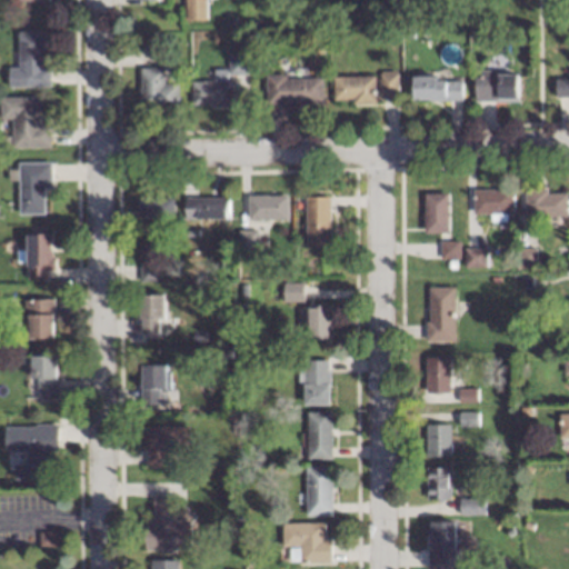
[(186,0),(186,19),(205,19),(205,0),(186,0)]
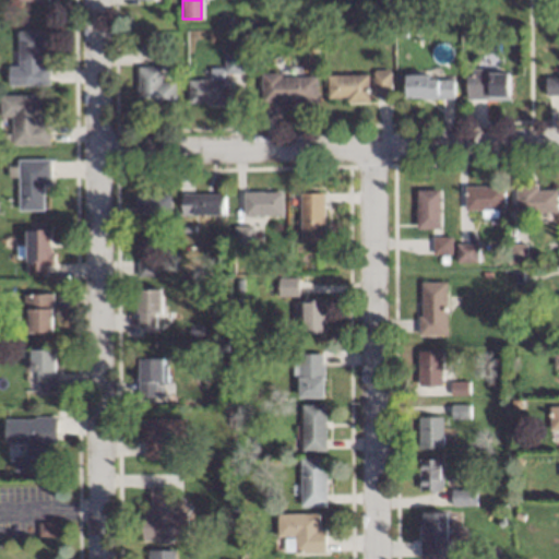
[(47,86),(47,32),(15,32),(15,86),(47,86)]
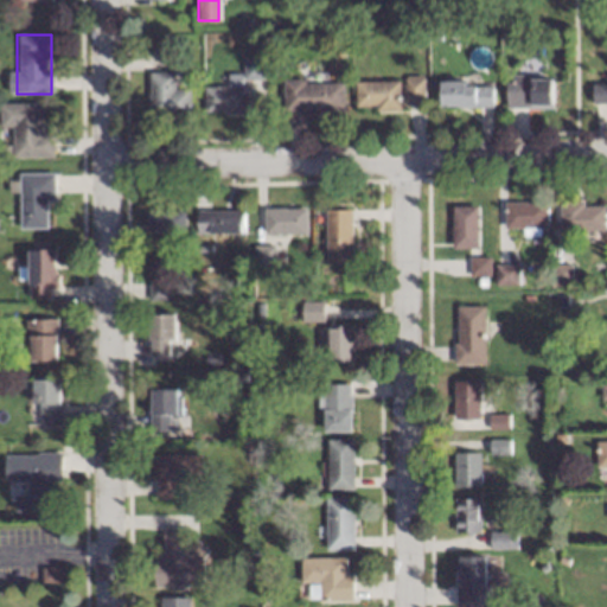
[(204,87),(204,113),(263,112),(262,61),(243,61),(244,82),(228,83),(228,87),(204,87)]
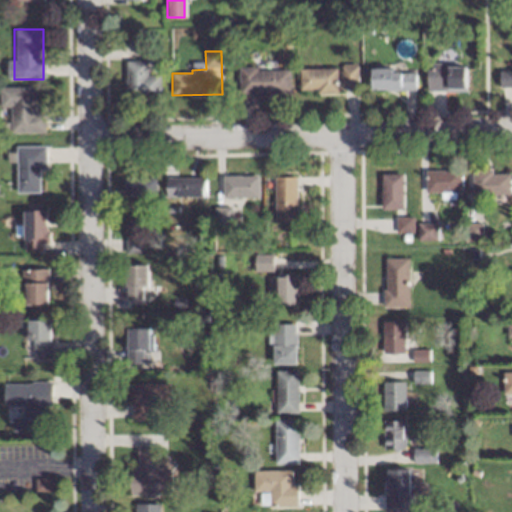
[(160,98),(160,75),(147,75),(147,62),(125,62),(125,98),(160,98)]
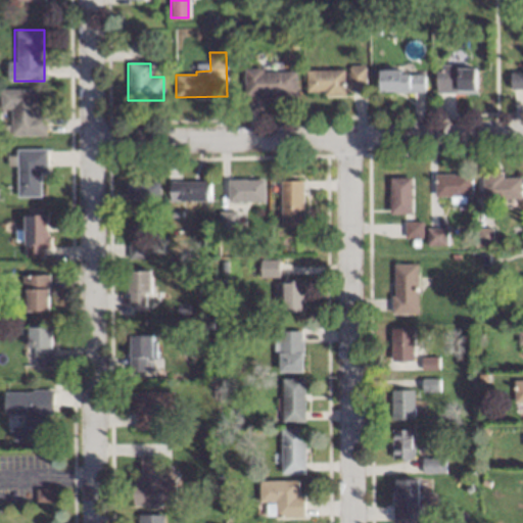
[(435,94),(475,94),(475,65),(435,65),(435,94)]
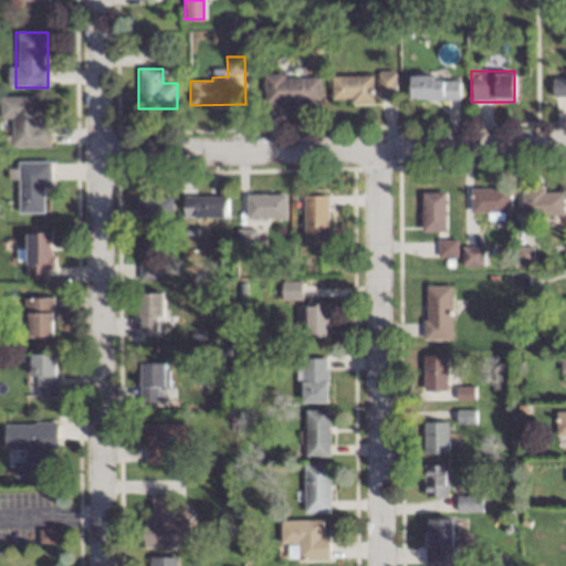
[(394,72),(378,72),(378,93),(394,93),(394,72)]
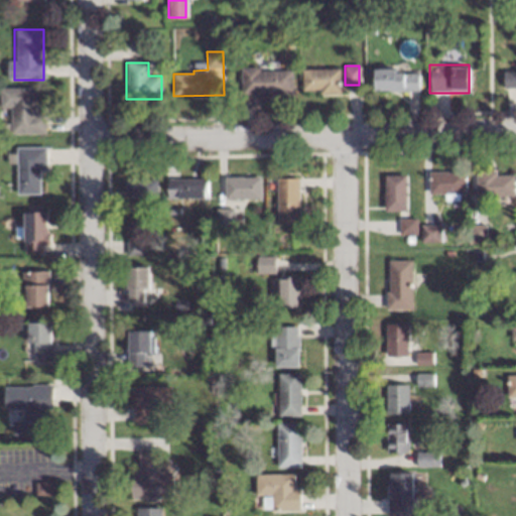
[(503,90),(515,89),(515,68),(503,68),(503,90)]
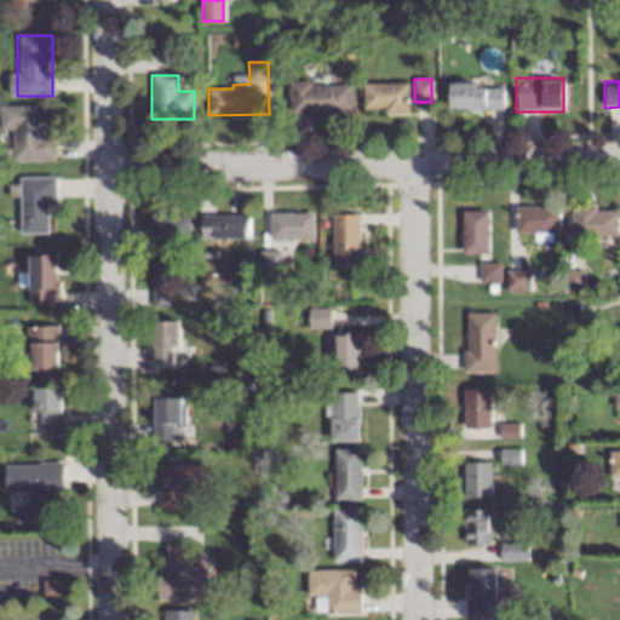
[(407,113),(407,84),(363,84),(363,113),(407,113)]
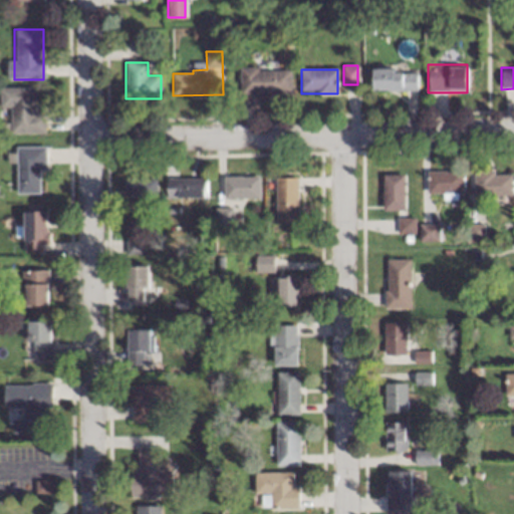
[(370,91),(416,91),(416,69),(370,69),(370,91)]
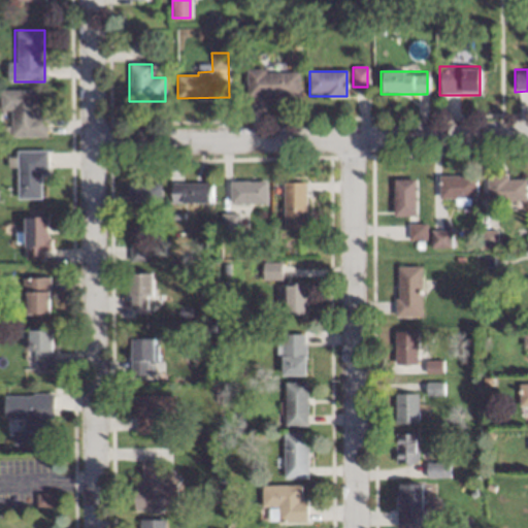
[(299,97),(299,72),(245,72),(245,97),(299,97)]
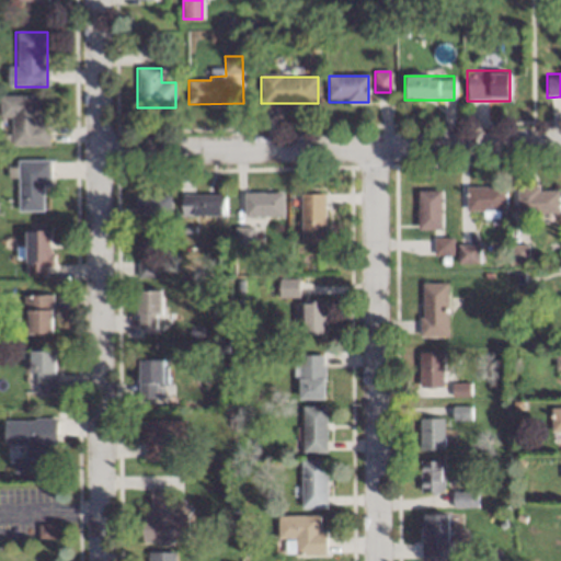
[(38,125),(38,95),(0,95),(0,116),(11,117),(11,146),(48,146),(48,125),(38,125)]
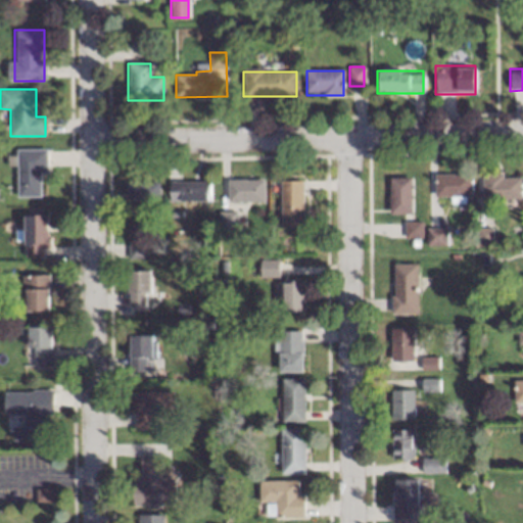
[(15,197),(44,197),(44,149),(15,149),(15,197)]
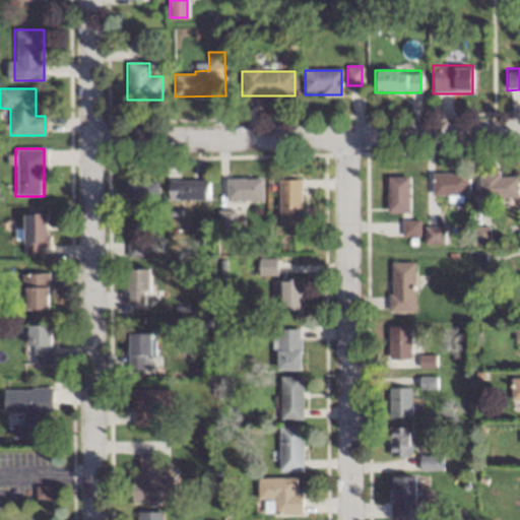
[(431,174),(431,196),(467,196),(467,174),(431,174)]
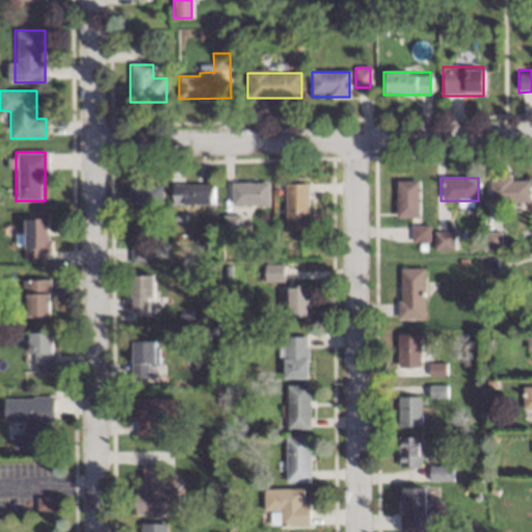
[(489,179),(489,204),(529,204),(529,179),(489,179)]
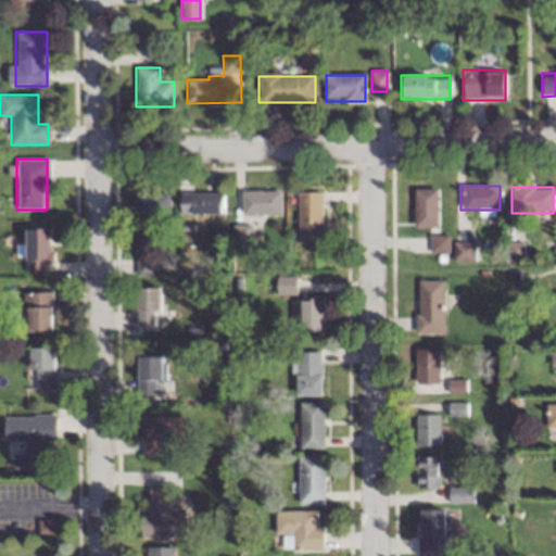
[(413,228),(437,228),(437,189),(413,189),(413,228)]
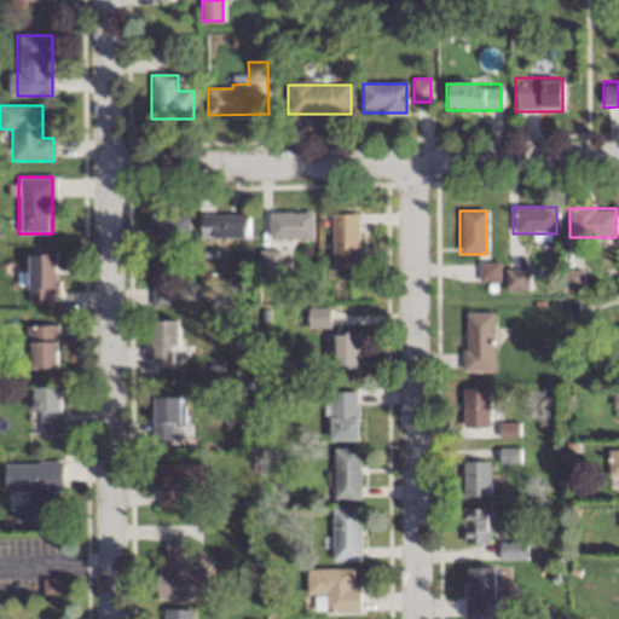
[(313,239),(313,214),(268,214),(268,239),(313,239)]
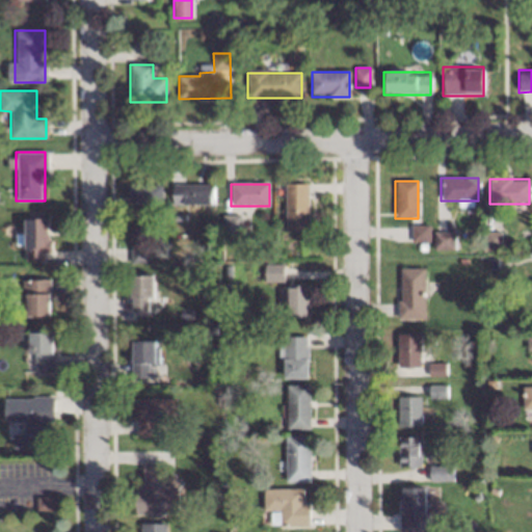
[(128,208),(161,208),(161,185),(128,185),(128,208)]
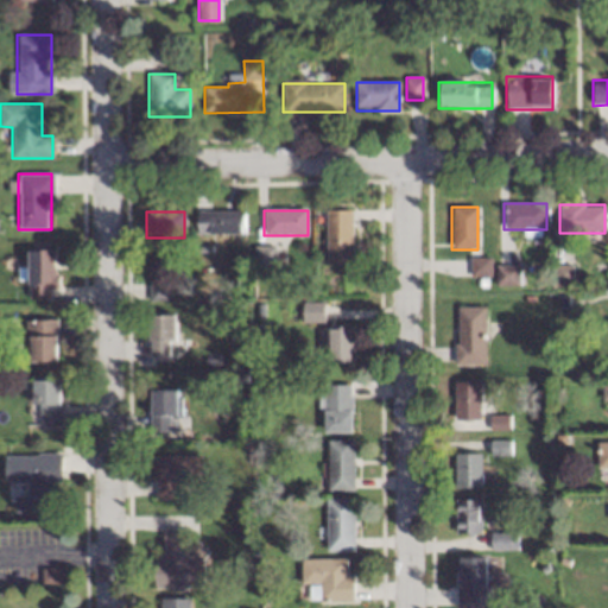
[(197,234),(244,234),(244,211),(197,211),(197,234)]
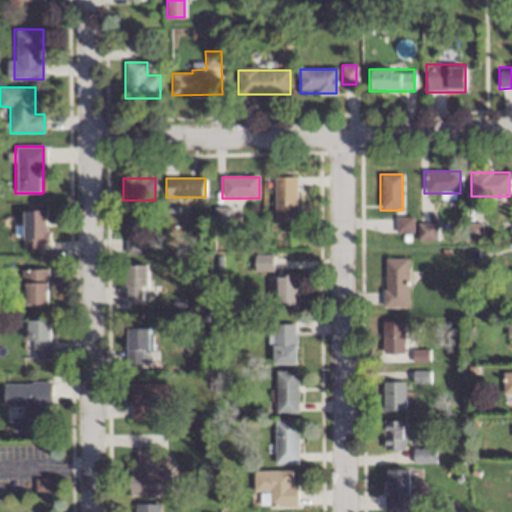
[(274,178),(274,222),(295,222),(295,178),(274,178)]
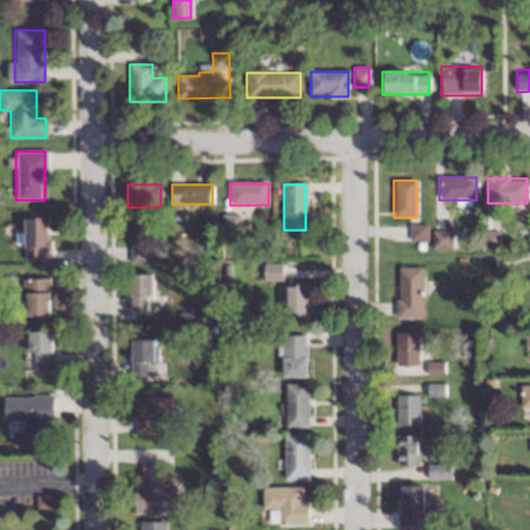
[(239,233),(239,215),(222,215),(222,234),(239,233)]
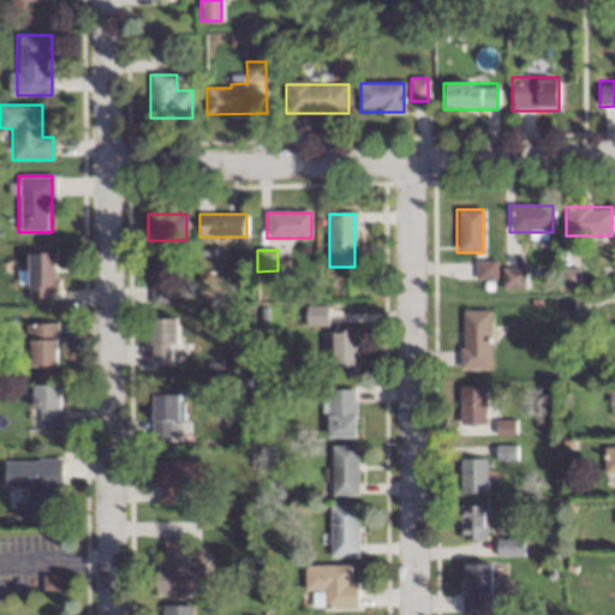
[(27,254),(27,302),(55,302),(55,254),(27,254)]
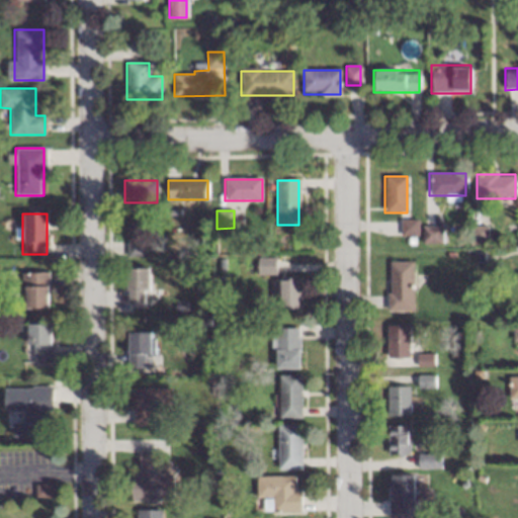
[(401,236),(416,236),(416,221),(401,221),(401,236)]
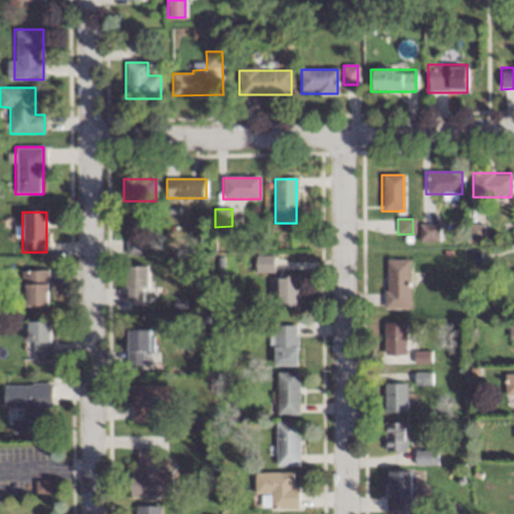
[(420,241),(437,241),(437,226),(420,226),(420,241)]
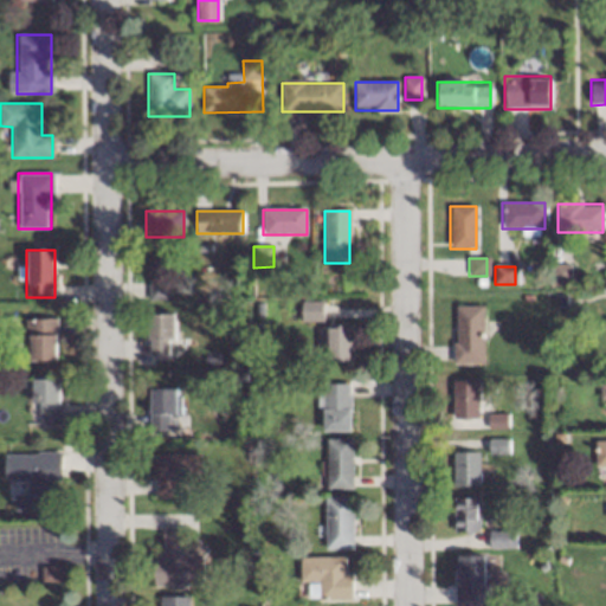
[(171,279),(148,279),(148,300),(171,300),(171,279)]
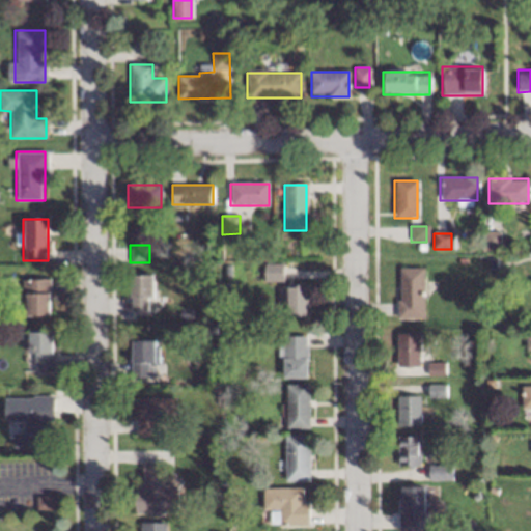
[(263,281),(281,281),(281,266),(263,266),(263,281)]
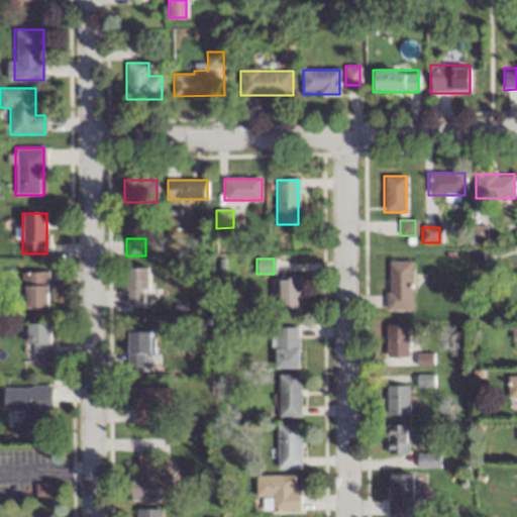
[(412,261),(387,261),(387,310),(412,310),(412,261)]
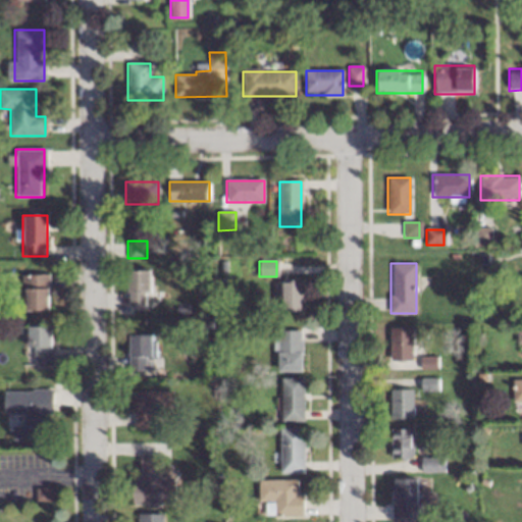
[(126,307),(149,307),(149,270),(126,270),(126,307)]
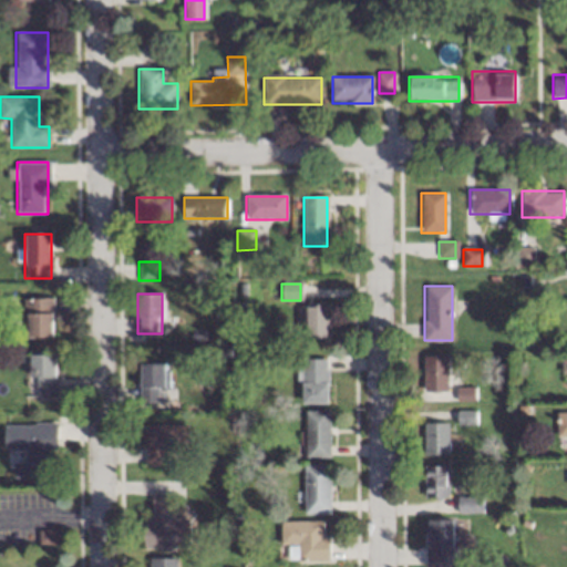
[(52,338),(51,298),(26,298),(26,338),(52,338)]
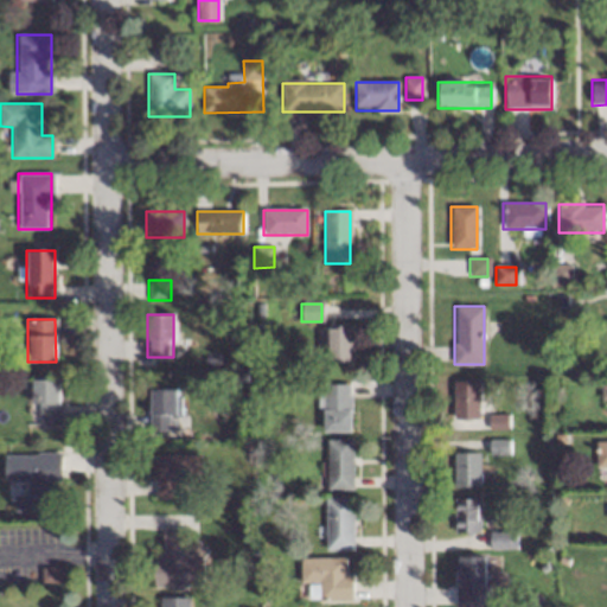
[(351,363),(351,327),(327,327),(327,363),(351,363)]
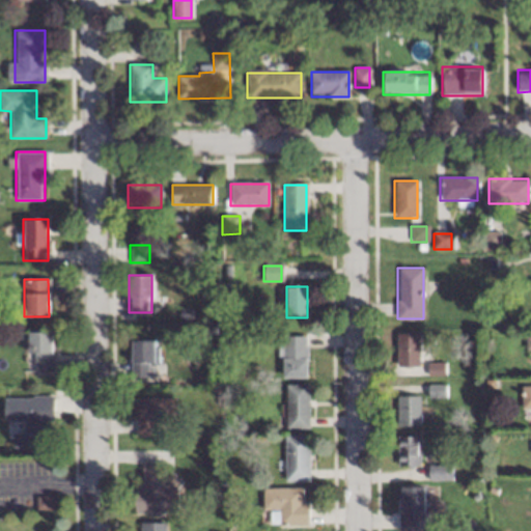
[(28,332),(29,371),(53,371),(52,332),(28,332)]
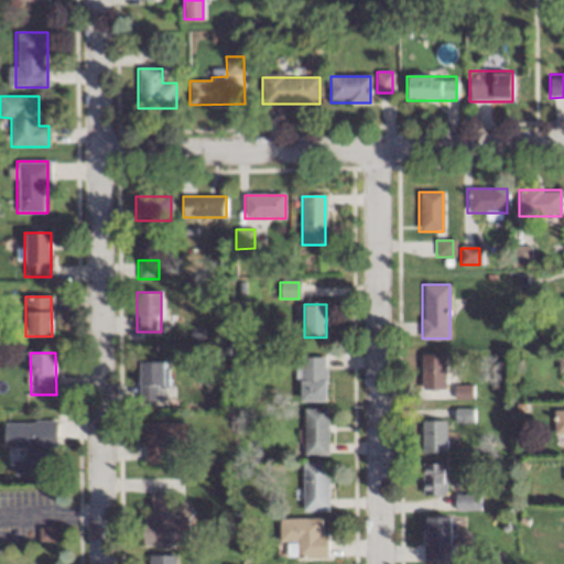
[(444,354),(420,354),(420,390),(444,390),(444,354)]
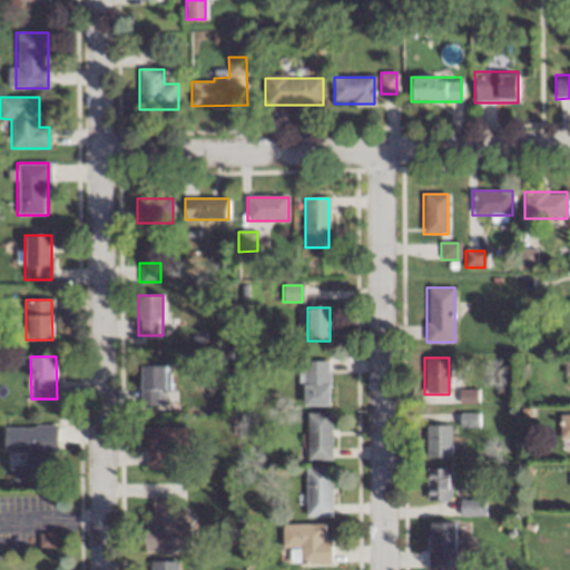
[(304,362),(304,405),(328,405),(328,362),(304,362)]
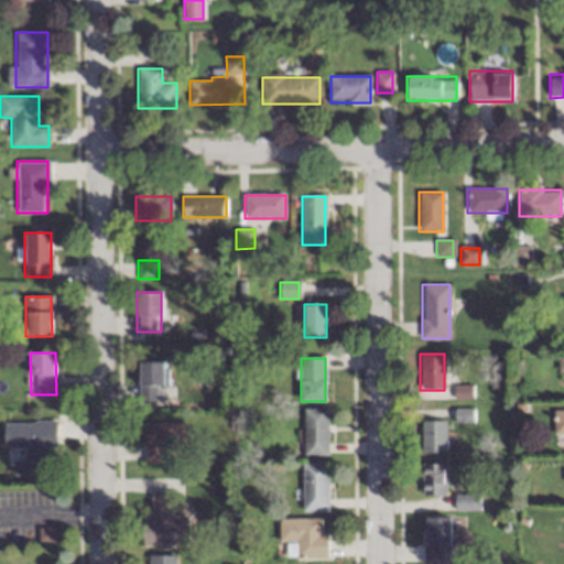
[(138,361),(138,402),(159,402),(159,389),(166,389),(166,361),(138,361)]
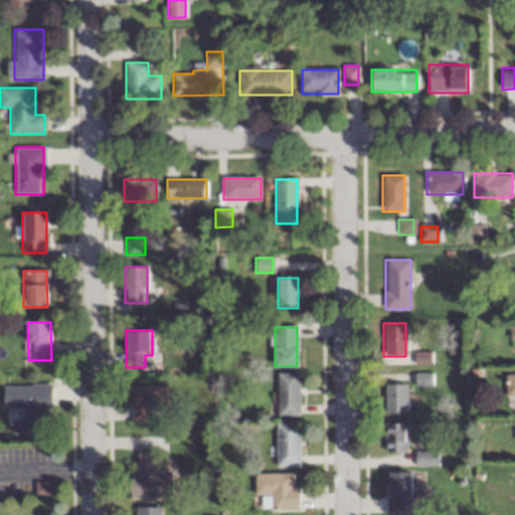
[(506,397),(514,396),(514,370),(505,371),(506,397)]
